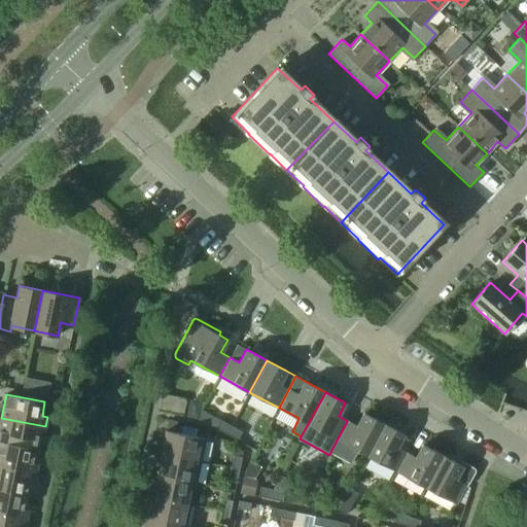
[(190,399),(188,407),(187,417),(198,419),(202,401),(190,399)]
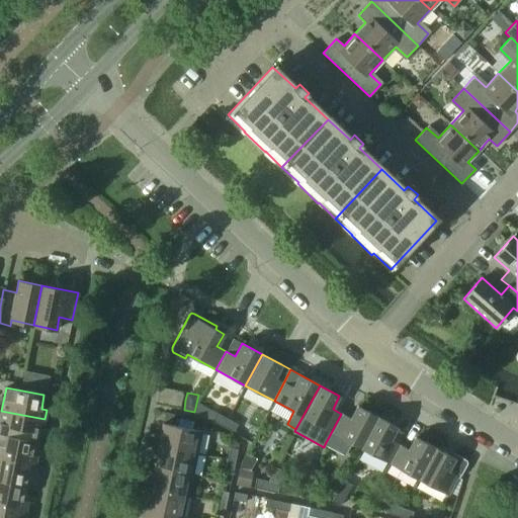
[(350,418),(341,414),(325,444),(344,455),(351,442),(360,447),(377,416),(357,406),(350,418)]
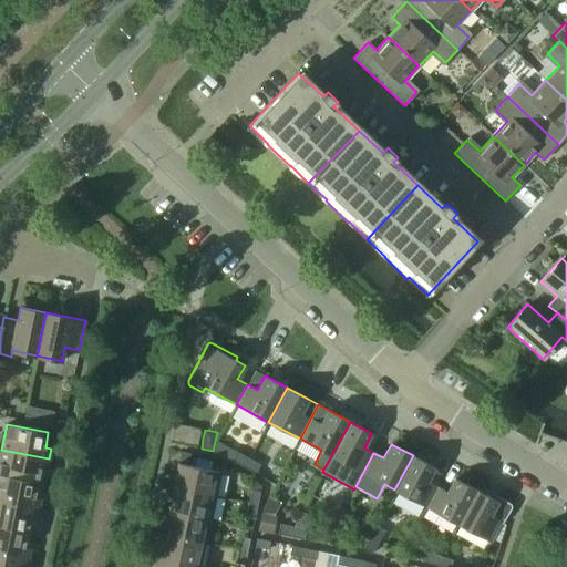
[(1,450),(0,453),(0,474),(38,483),(41,467),(47,468),(49,459),(1,450)]
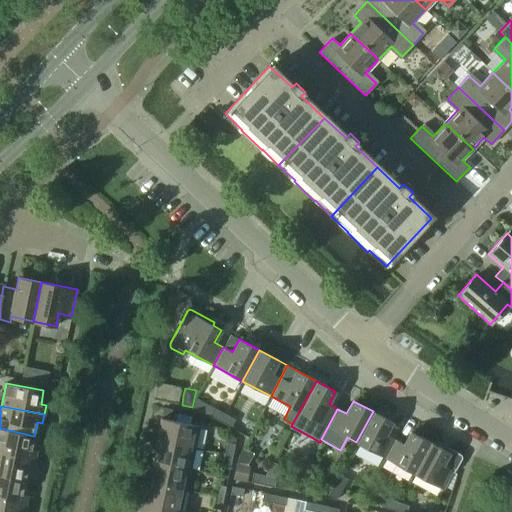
[(220,421),(224,413),(214,407),(210,416),(220,421)]
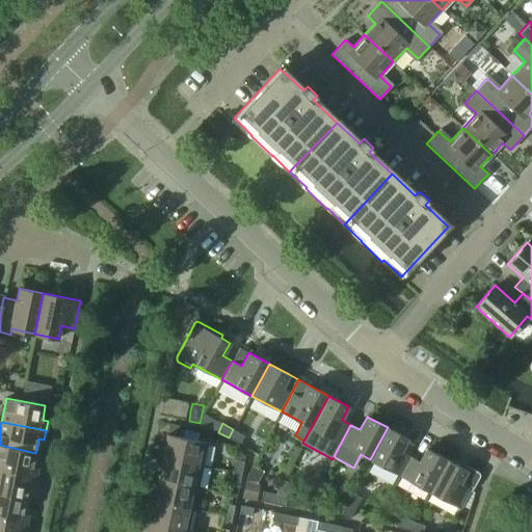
[(370,459),(399,476),(409,456),(401,451),(407,439),(388,427),(370,459)]
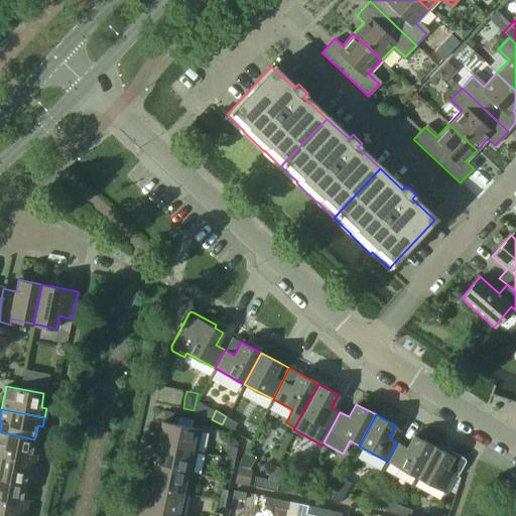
[(237,422),(226,416),(222,424),(232,430),(237,422)]
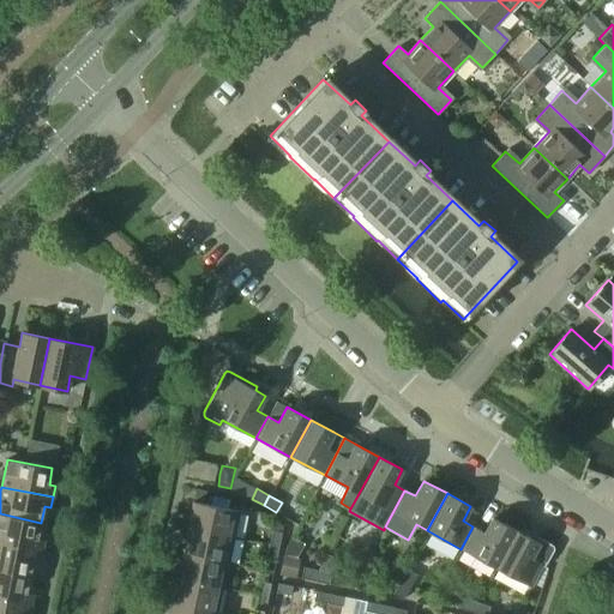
[(182,527),(234,537),(239,511),(192,501),(190,517),(185,516),(182,527)]
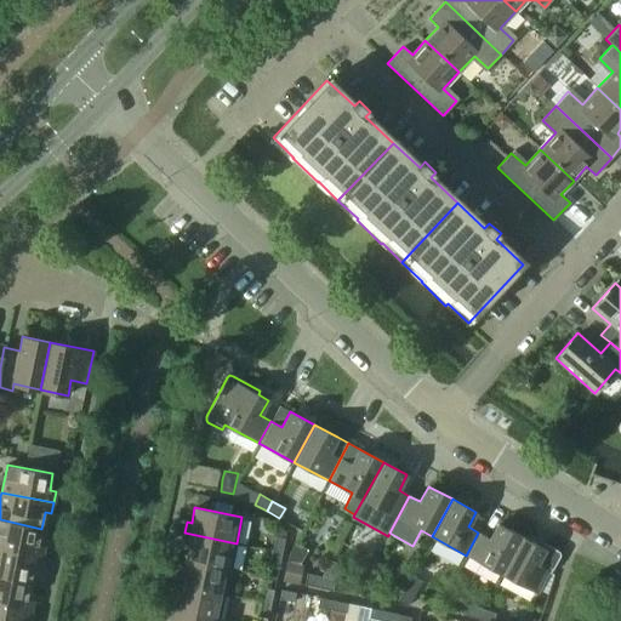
[(0,548),(43,557),(45,546),(38,545),(41,529),(0,519),(0,548)]
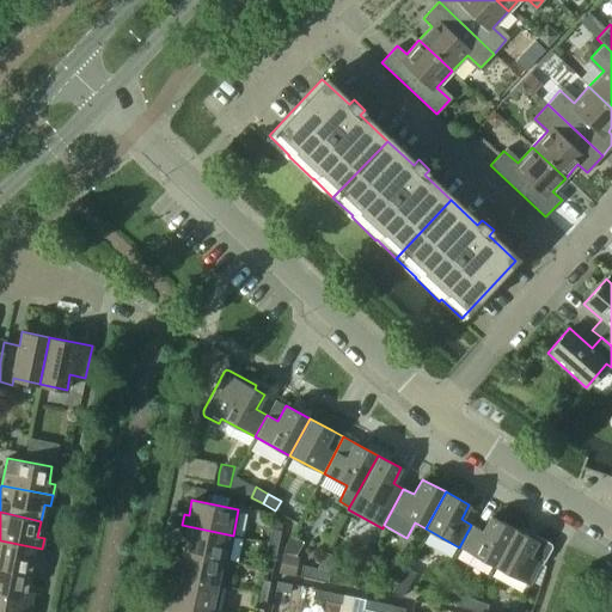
[(459,548),(494,565),(514,528),(490,515),(482,531),(471,525),(459,548)]
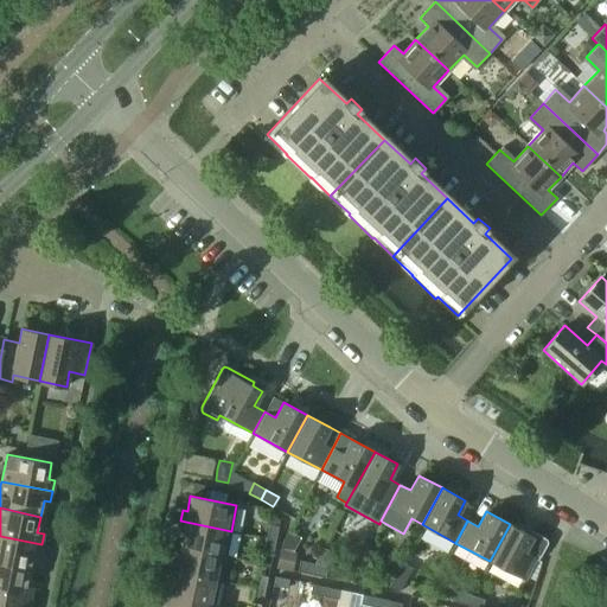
[(272,515),(267,538),(275,541),(279,518),(272,515)]
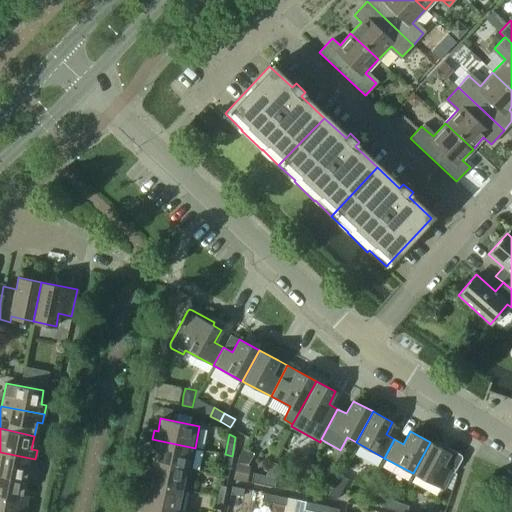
[(190,469),(195,448),(152,439),(150,448),(154,449),(151,461),(190,469)]
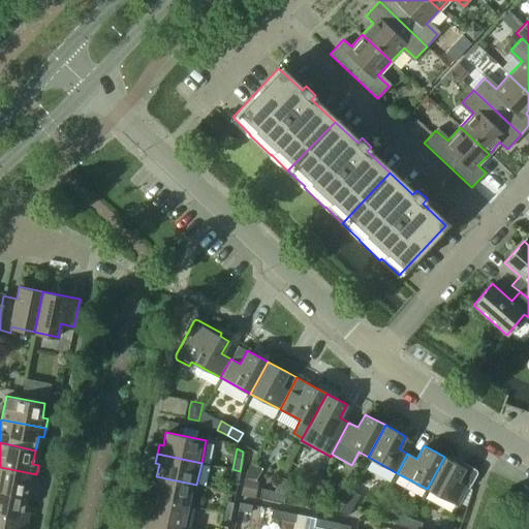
[(444,457),(427,489),(457,505),(467,487),(469,489),(476,474),(476,471),(475,469),(465,464),(463,467),(444,457)]
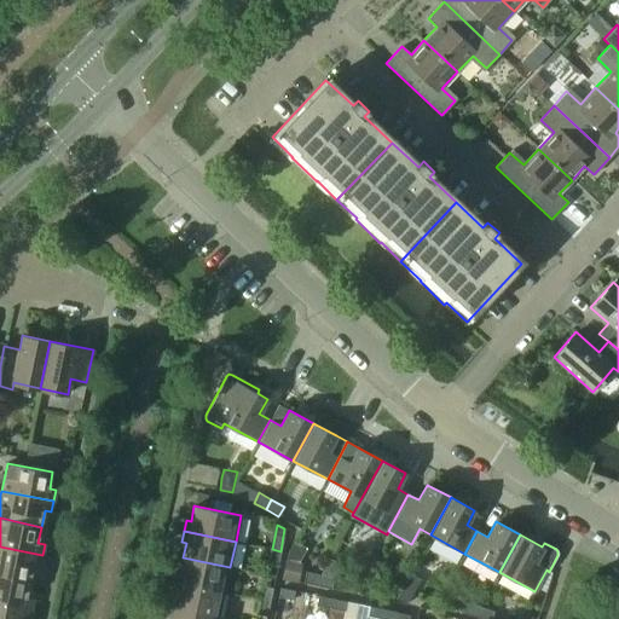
[(0,574),(30,580),(34,565),(40,566),(42,555),(0,547),(0,574)]
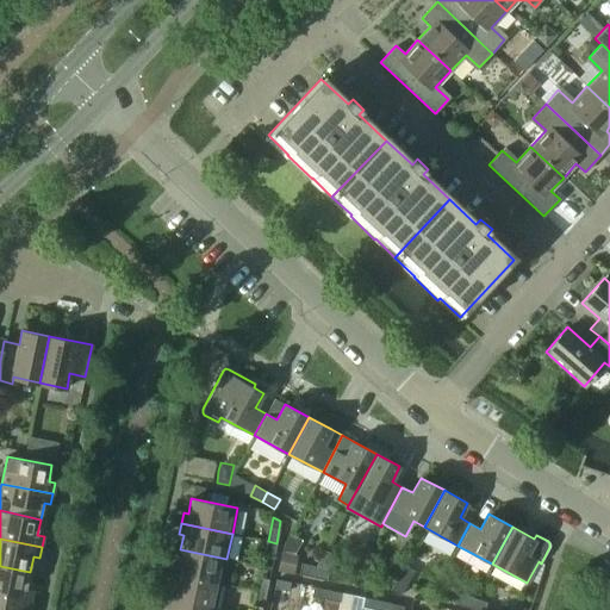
[(277,543),(268,541),(265,554),(274,556),(277,543)]
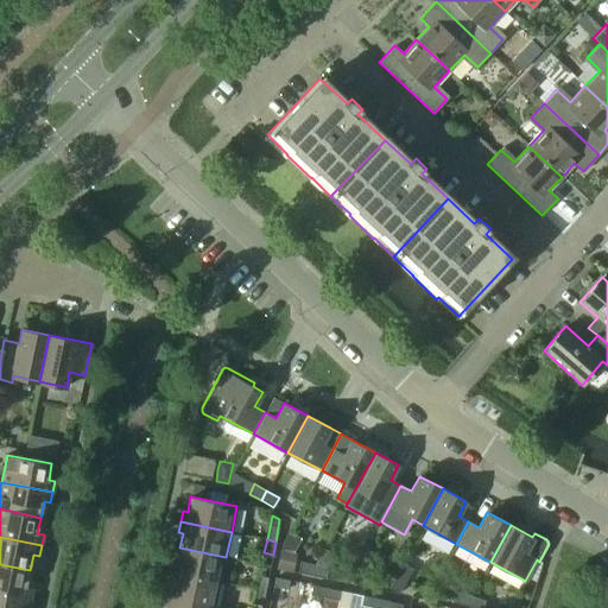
[(221,582),(226,557),(179,548),(177,562),(172,561),(170,571),(221,582)]
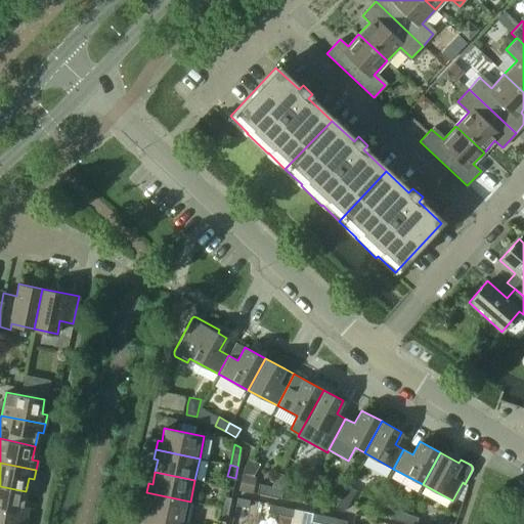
[(269,495),(271,486),(259,483),(257,493),(269,495)]
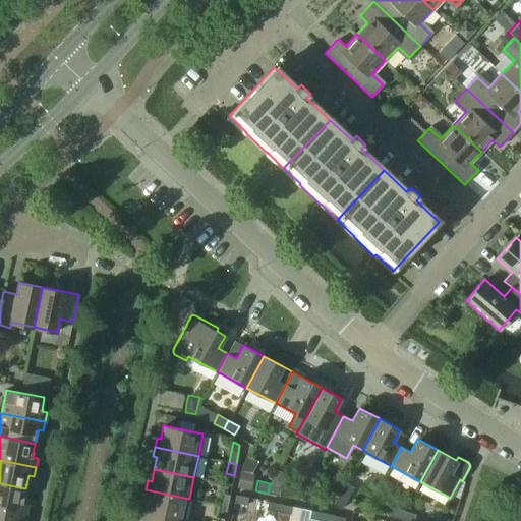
[(345,482),(339,493),(347,498),(353,486),(345,482)]
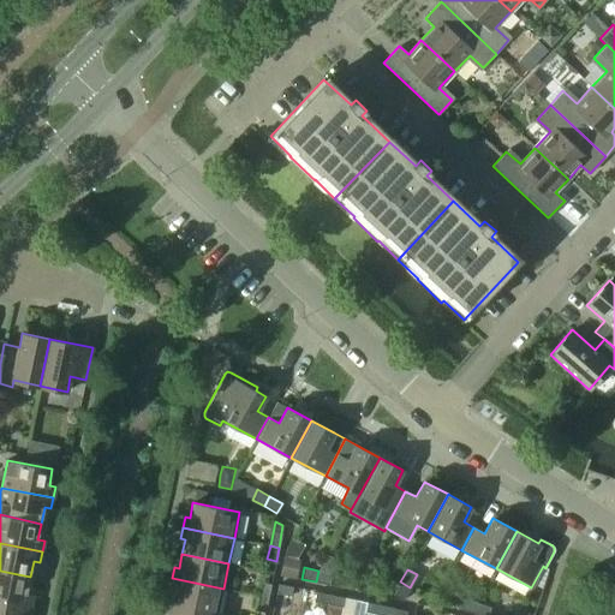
[(30,577),(0,571),(0,598),(30,605),(33,595),(27,593),(30,577)]
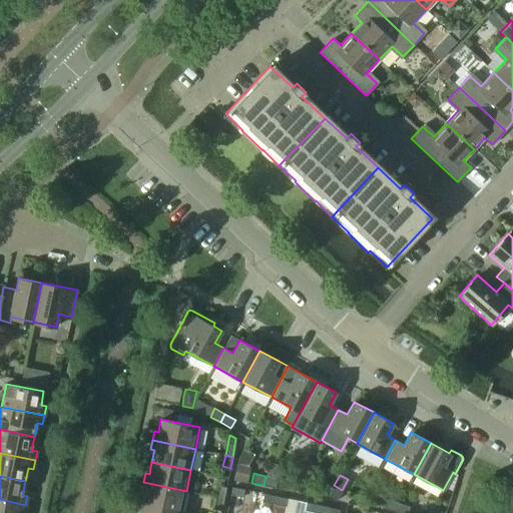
[(277,478),(266,476),(264,485),(275,487),(277,478)]
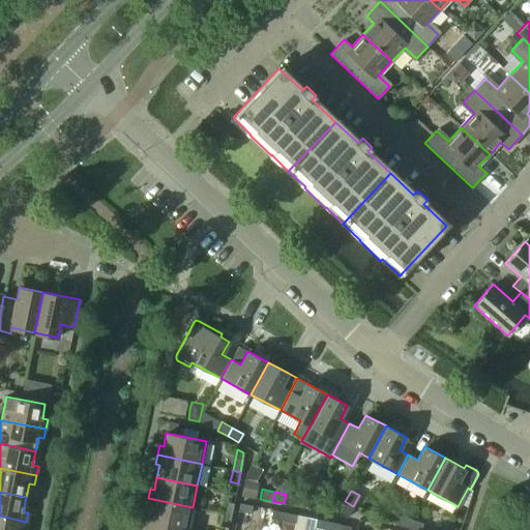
[(188,529),(193,507),(148,498),(146,507),(150,508),(147,521),(188,529)]
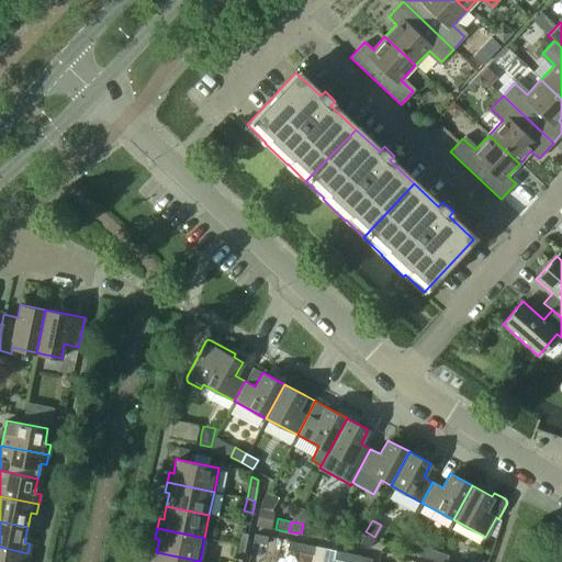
[(238,531),(236,544),(245,547),(247,534),(238,531)]
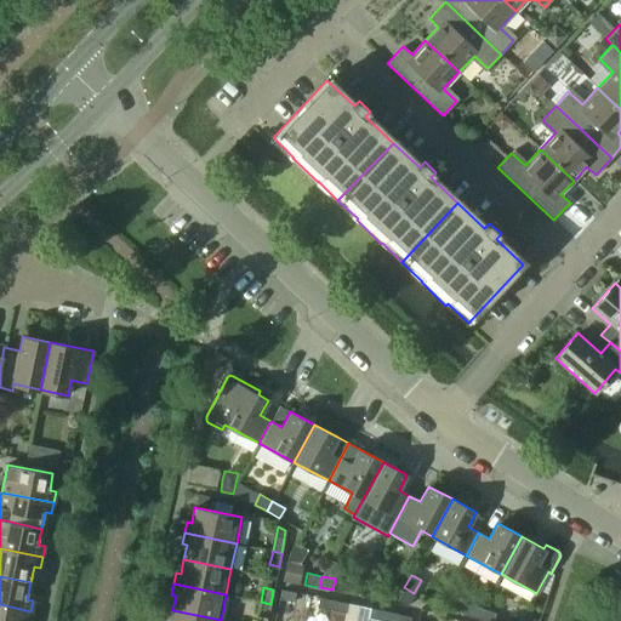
[(414,593),(404,587),(398,600),(408,605),(414,593)]
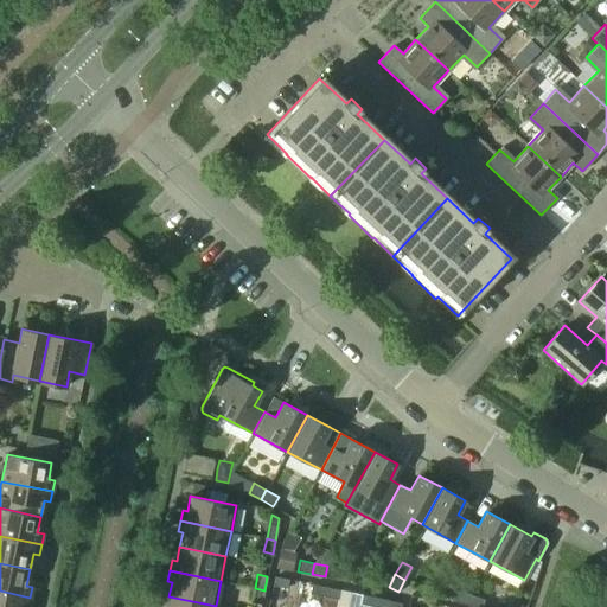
[(275,575),(273,585),(287,587),(289,579),(275,575)]
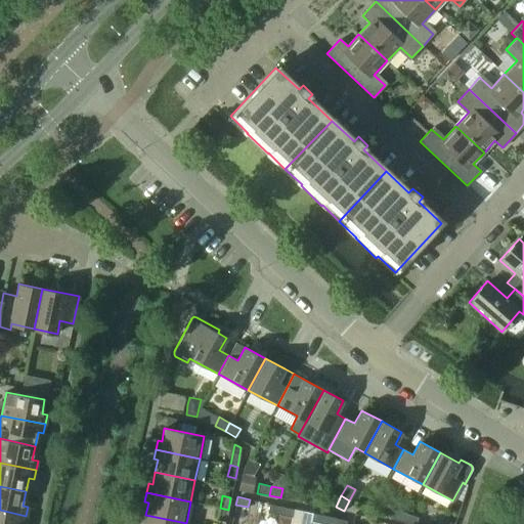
[(279,514),(281,507),(270,504),(268,512),(279,514)]
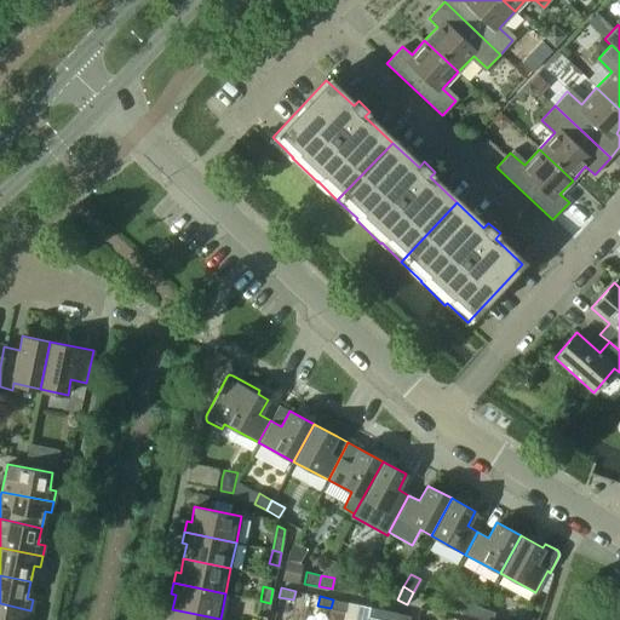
[(333,600),(331,608),(328,619),(342,619),(344,612),(345,612),(346,602),(333,600)]
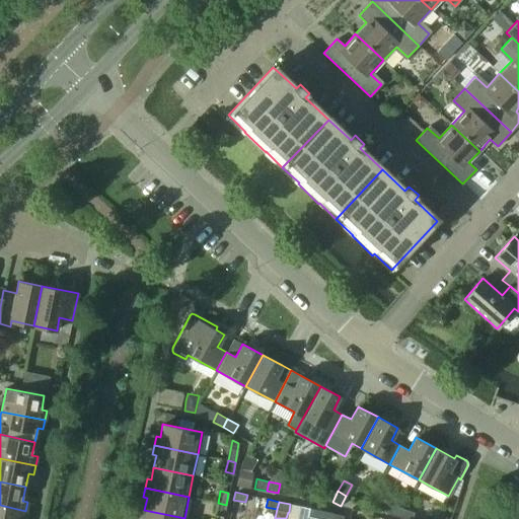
[(226,505),(218,503),(216,514),(224,516),(226,505)]
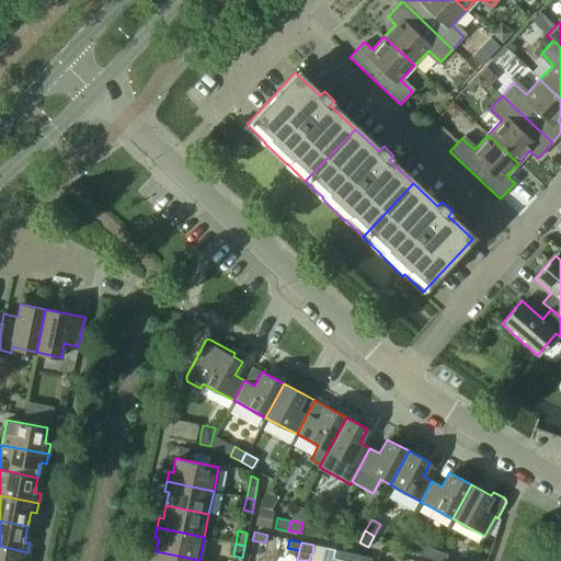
[(25,560),(27,552),(0,546),(0,560),(20,560),(22,560),(25,560)]
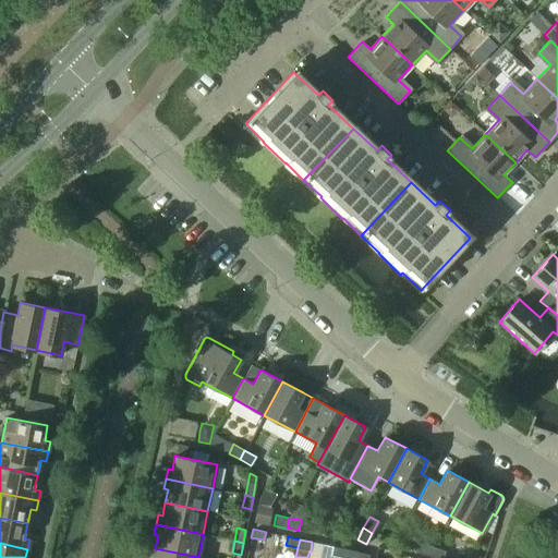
[(417,553),(429,557),(434,547),(421,543),(417,553)]
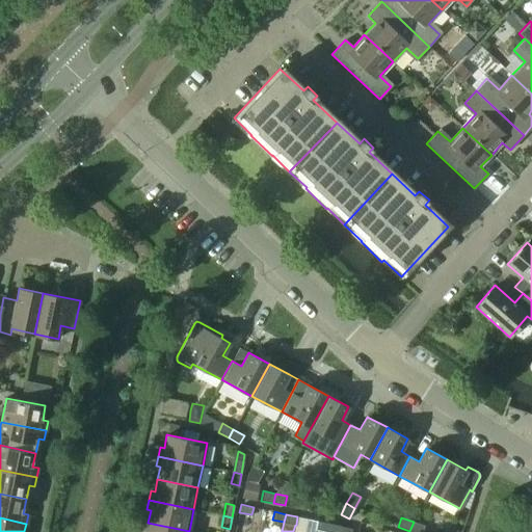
[(328,531),(329,523),(318,521),(316,529),(328,531)]
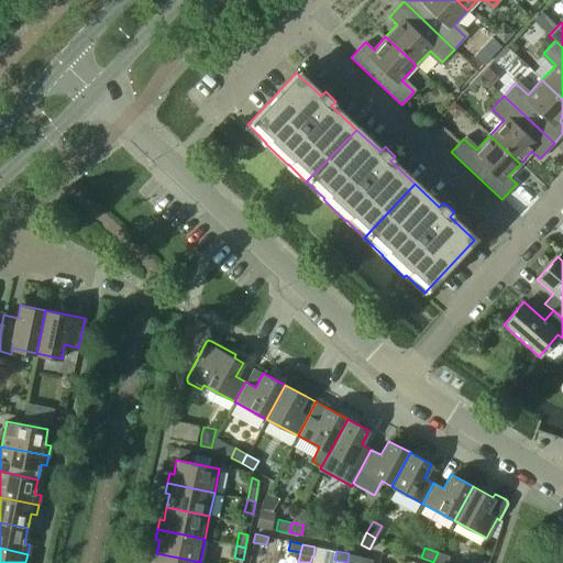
[(438,552),(433,562),(437,562),(446,562),(450,556),(438,552)]
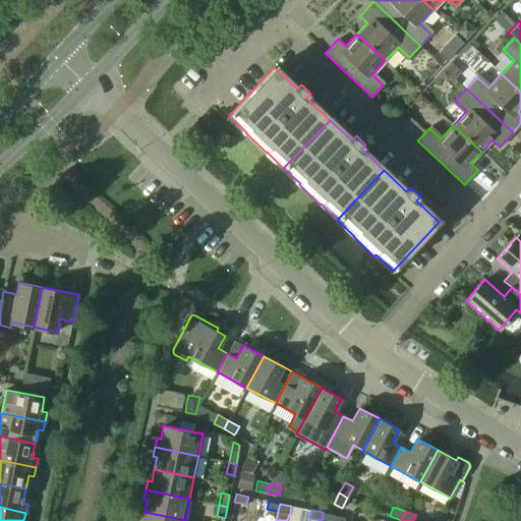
[(184,520),(185,520),(145,512),(142,520),(184,520)]
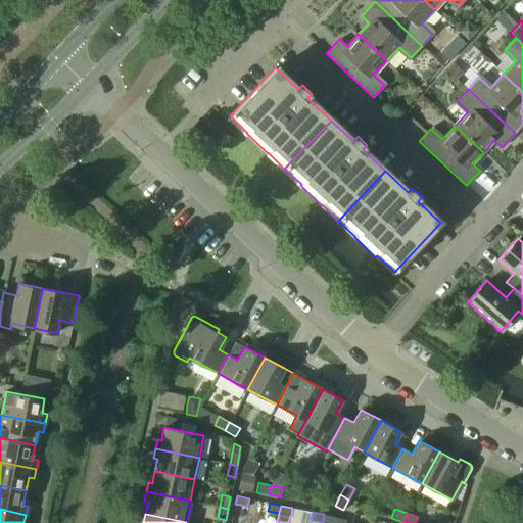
[(334,522),(336,517),(324,514),(323,522),(325,522),(334,522)]
